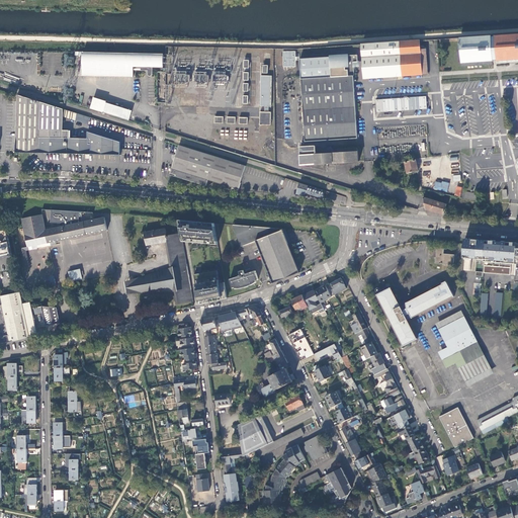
[(517,33),(494,36),(496,62),(517,60),(517,33)]
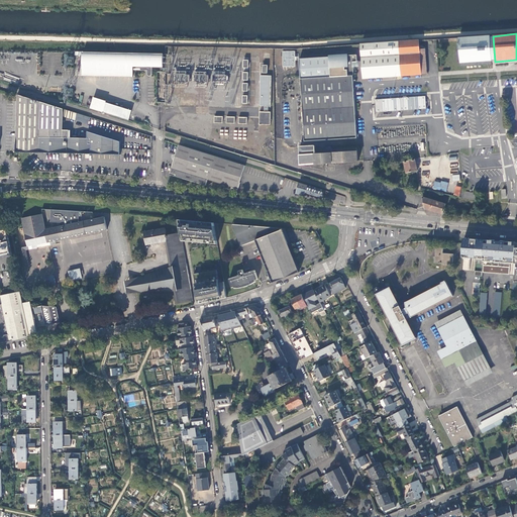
[(460,64),(495,62),(493,36),(458,38),(460,64)]
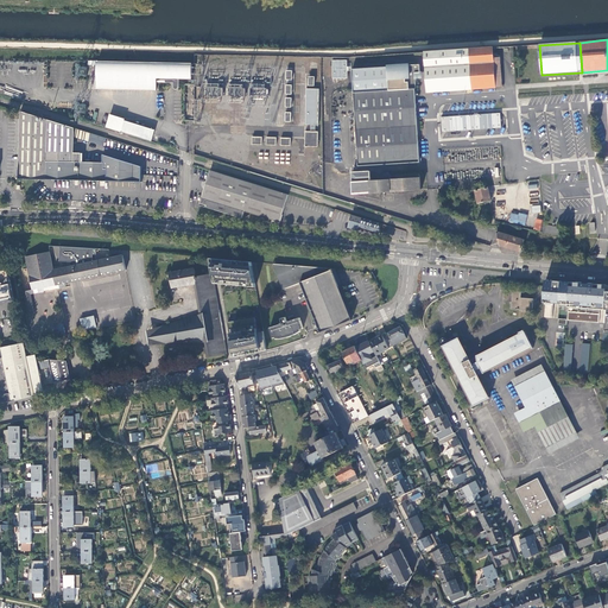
[(492,48),(425,52),(428,93),(495,88),(493,58),(492,48)]
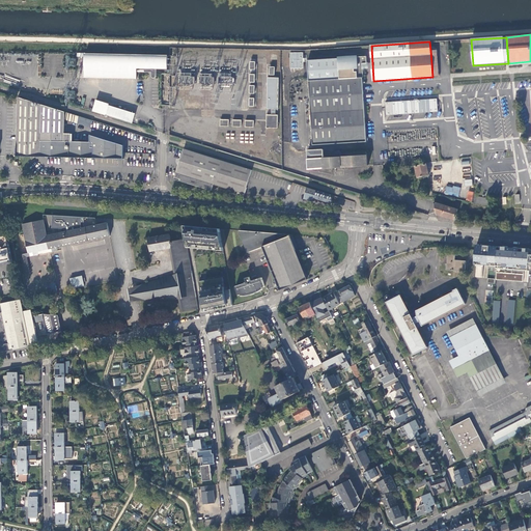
[(430,51),(432,77),(439,77),(438,51),(430,51)]
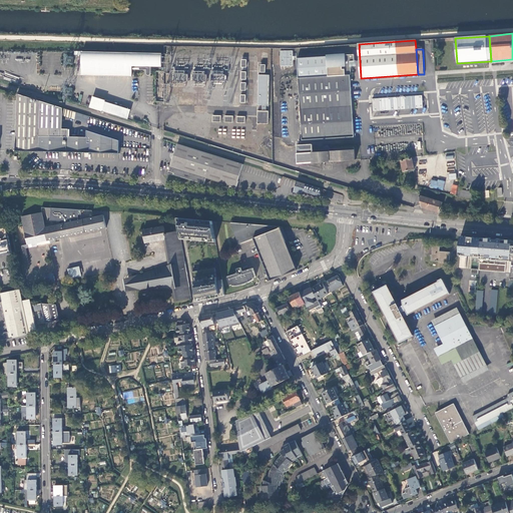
[(293,50),(280,50),(280,66),(293,66),(293,50)]
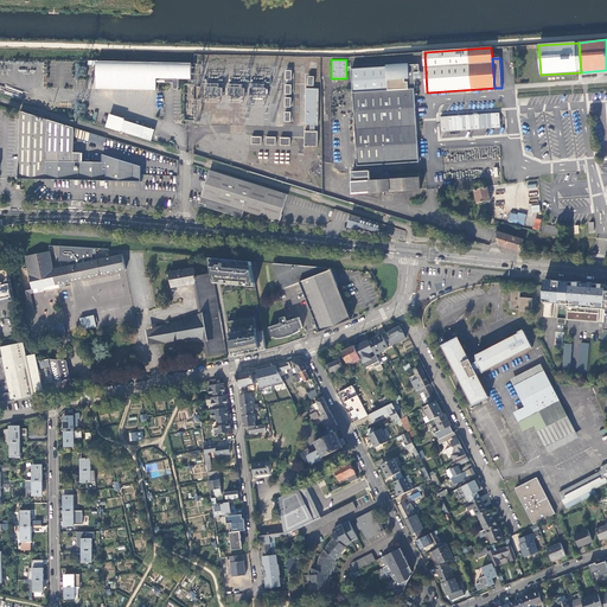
[(163,78),(166,78),(173,82),(173,88),(174,89),(174,90),(176,90),(177,90),(178,90),(178,89),(179,88),(179,78),(191,80),(192,64),(166,64),(166,65),(157,65),(157,64),(97,63),(97,62),(88,61),(88,65),(97,65),(97,90),(157,91),(157,76),(163,77),(163,78)]
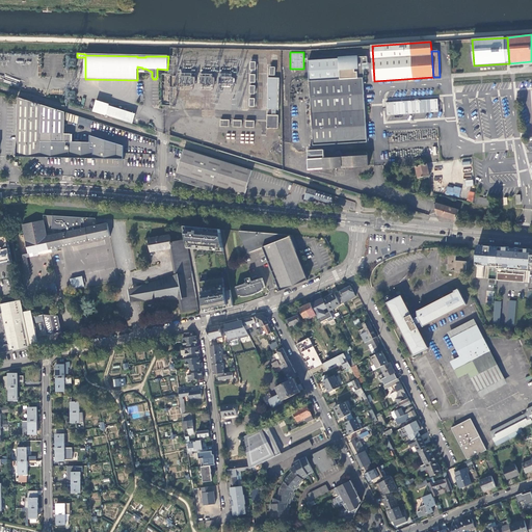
[(308,60),(314,147),(368,141),(363,77),(364,77),(363,67),(367,67),(367,63),(367,62),(367,56),(308,60)]
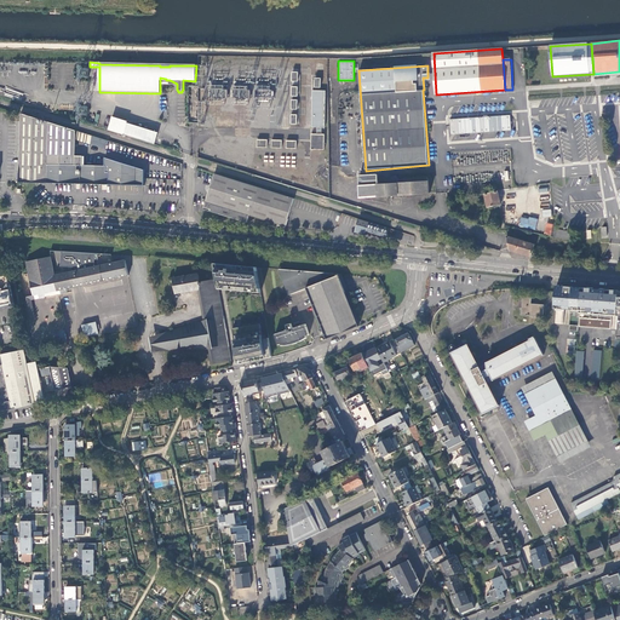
[(208,102),(225,104),(227,89),(210,87),(208,102)]
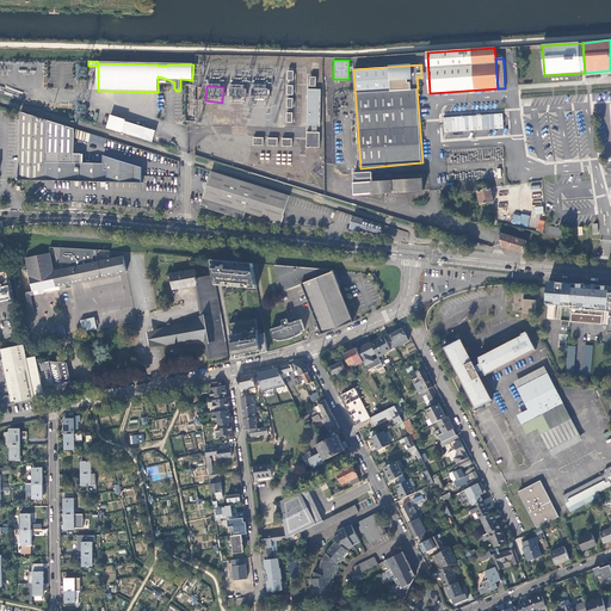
[(245,102),(246,87),(229,86),(228,100),(245,102)]
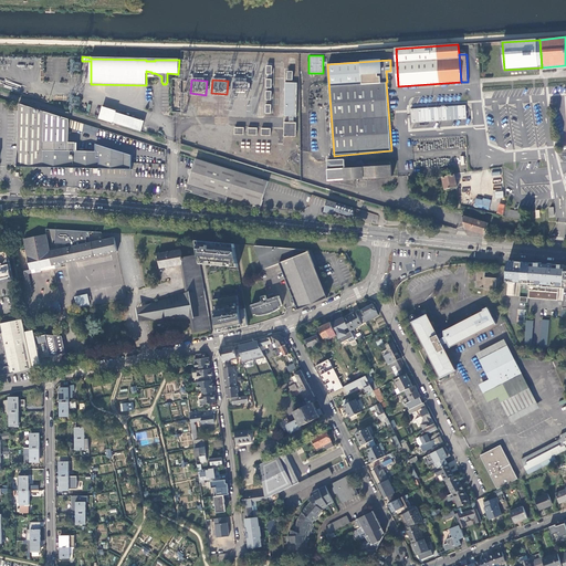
[(249,93),(249,80),(233,80),(232,93),(249,93)]
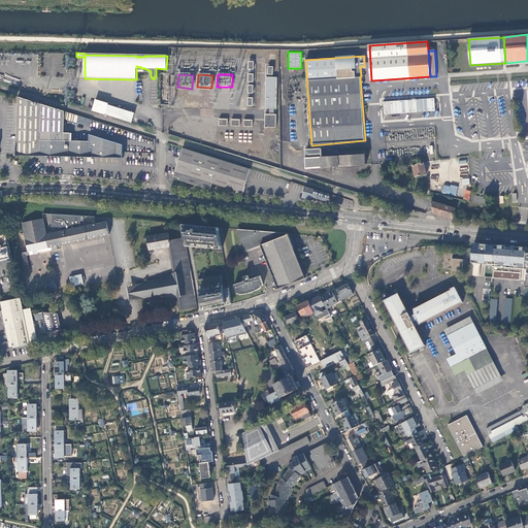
[(274,108),(276,108),(277,77),(265,77),(265,108),(270,108),(274,108)]
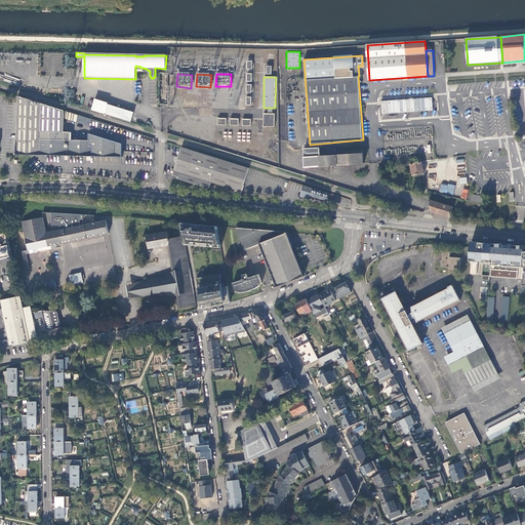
[(122,158),(122,145),(88,133),(87,140),(69,139),(63,139),(63,132),(63,118),(64,111),(17,96),(16,155),(32,156),(39,149),(47,156),(63,157),(63,158),(66,158),(69,158),(69,156),(84,157),(91,149),(101,157),(122,158)]
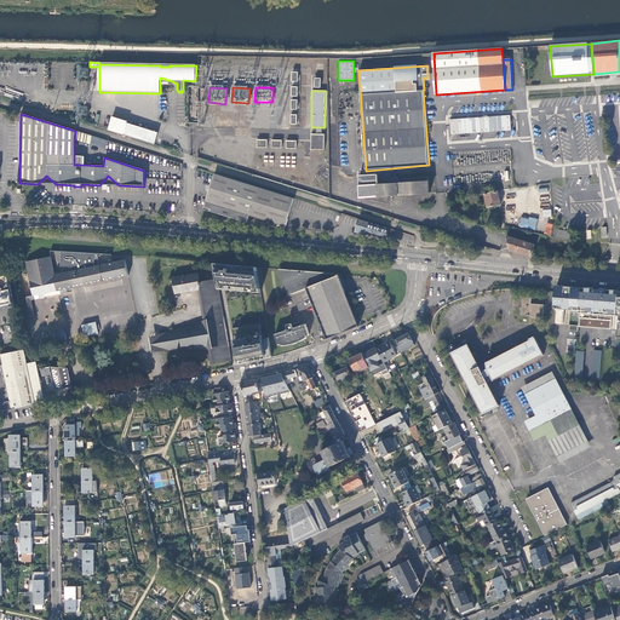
[(451,135),(511,131),(510,115),(449,119),(451,135)]
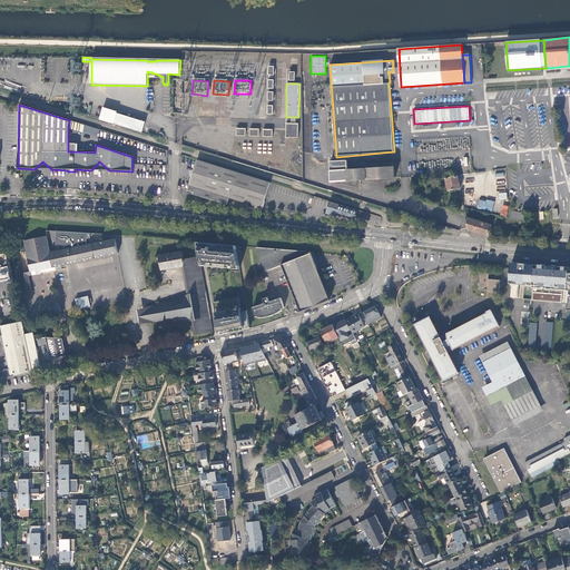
[(102,109),(99,119),(136,131),(139,120),(102,109)]
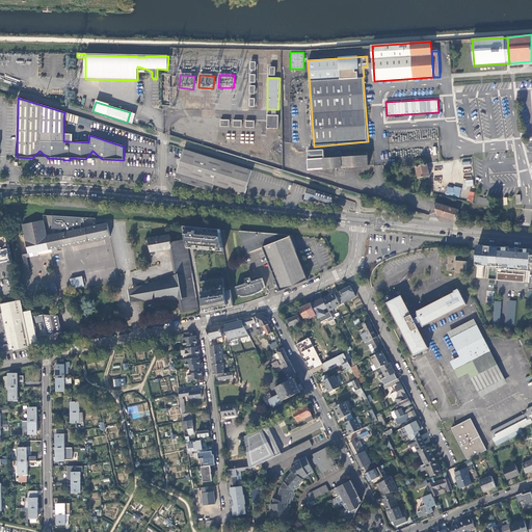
[(90,128),(92,122),(64,112),(63,120),(90,128)]
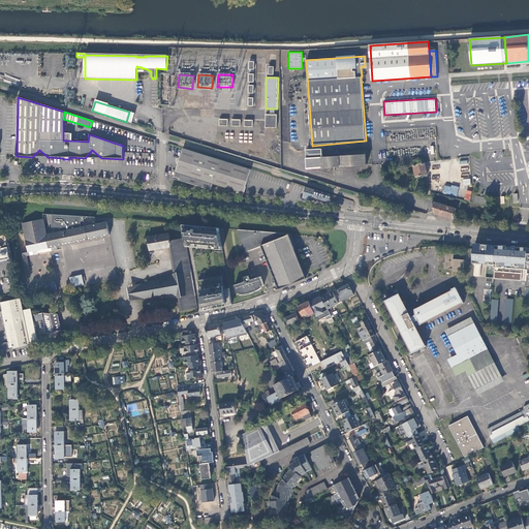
[(126,122),(132,123),(135,114),(129,112),(126,122)]
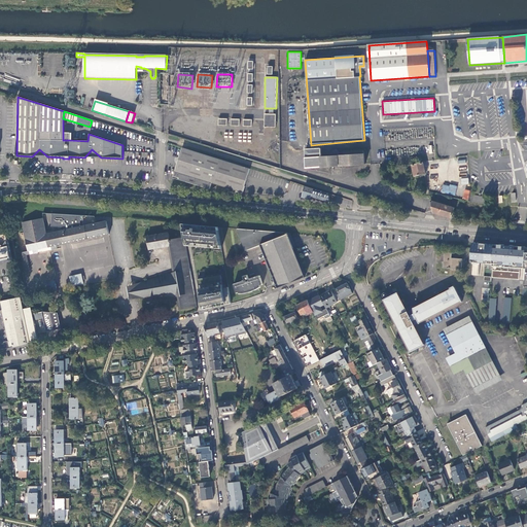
[(265,114),(265,127),(275,128),(276,114),(274,114),(270,114),(265,114)]
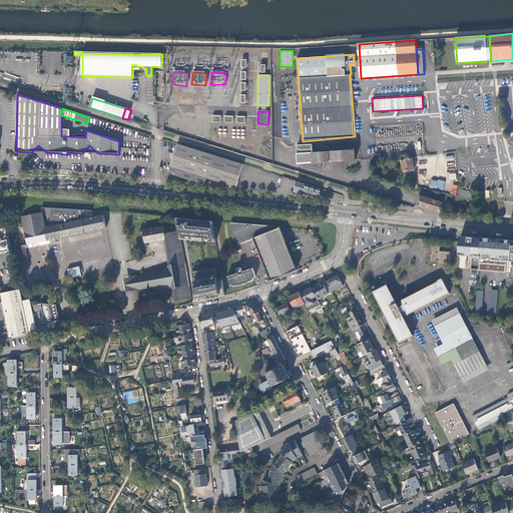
[(313,148),(313,144),(298,145),(299,153),(298,153),(299,163),(356,159),(355,146),(329,148),(328,144),(324,145),(324,147),(313,148)]
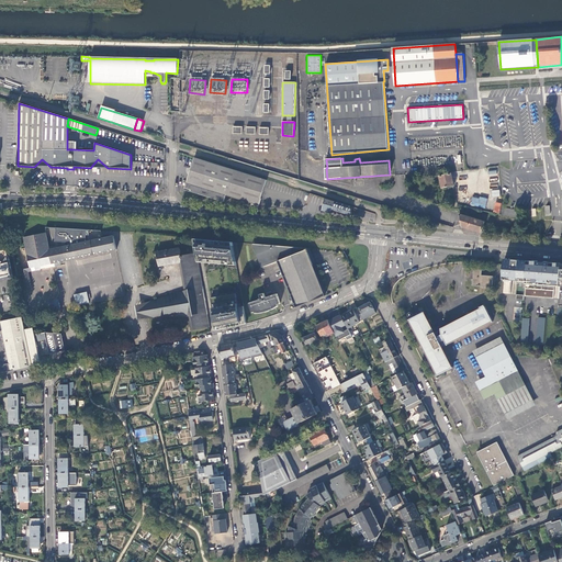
[(267,181),(194,159),(184,190),(224,203),(226,197),(258,206),(267,181)]
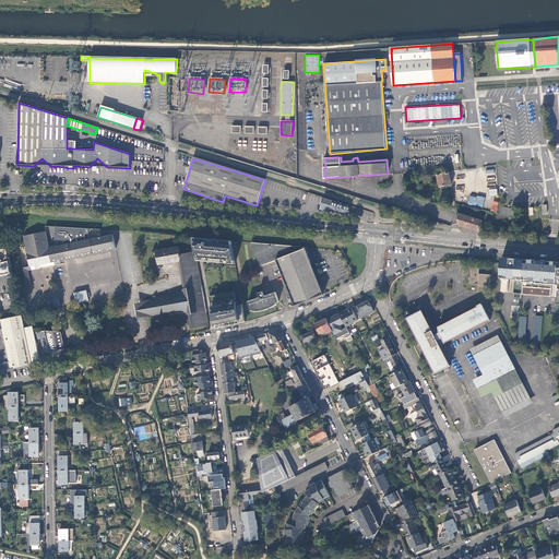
[(431,174),(437,176),(437,171),(449,170),(448,166),(435,167),(431,174)]
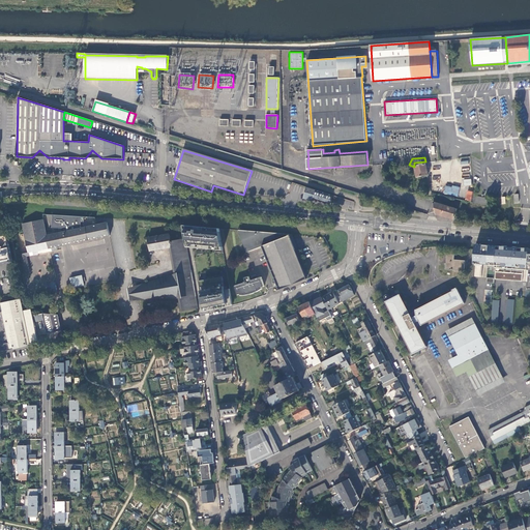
[(416,167),(418,177),(429,175),(427,165),(416,167)]
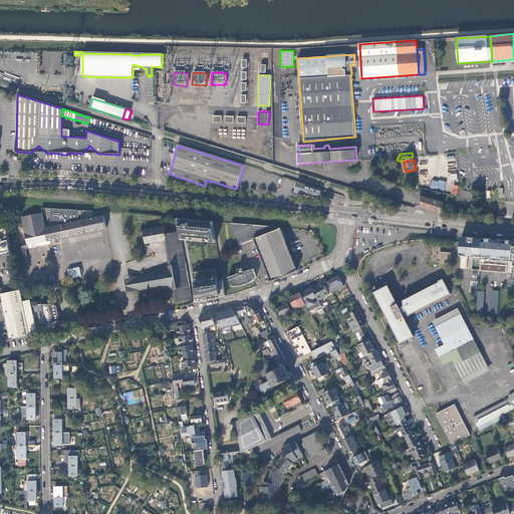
[(444,190),(446,182),(432,179),(431,188),(444,190)]
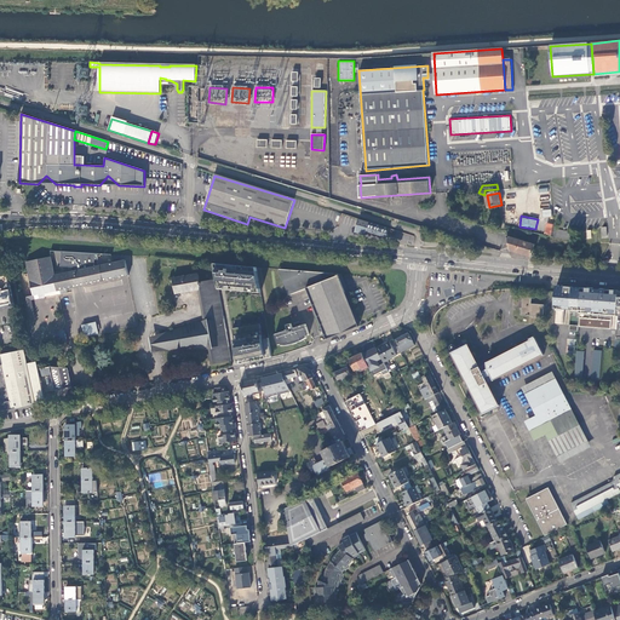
[(390,229),(360,219),(357,227),(355,233),(366,236),(367,233),(388,239),(390,229)]
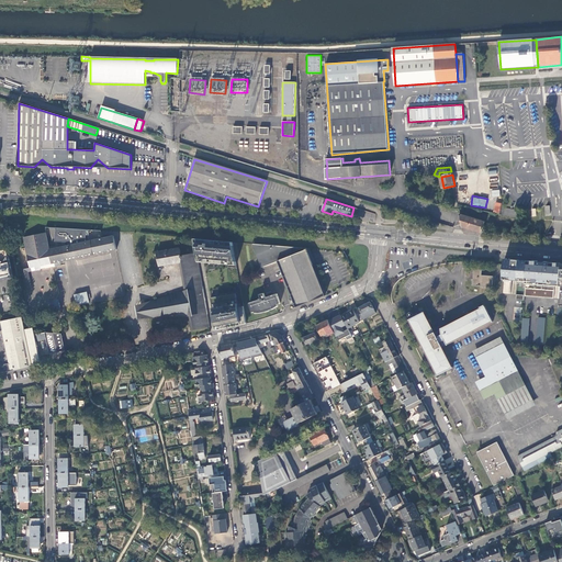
[(516,218),(517,212),(502,208),(499,215),(516,218)]
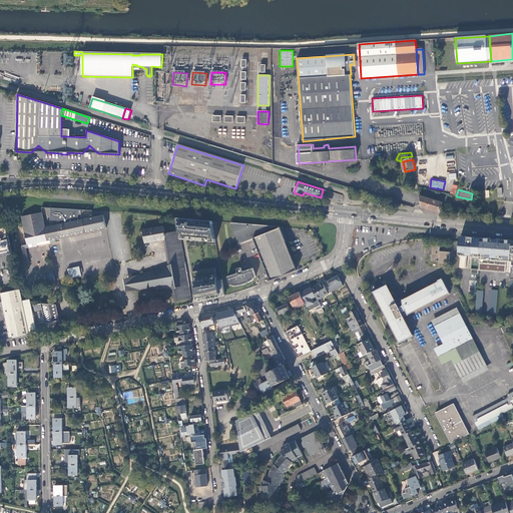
[(422,207),(440,212),(441,208),(442,203),(420,195),(422,207)]
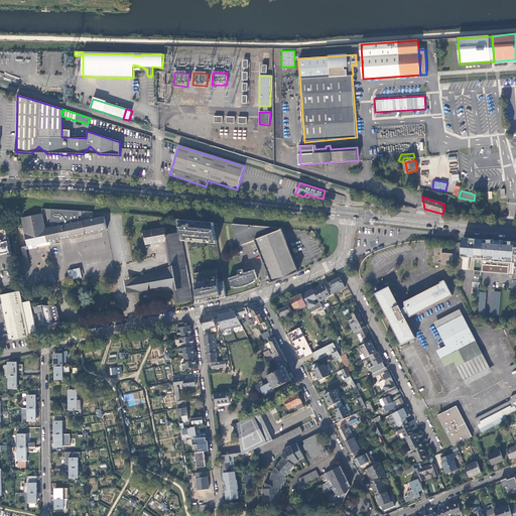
[(58,227),(79,223),(78,219),(79,211),(51,209),(49,222),(57,222),(57,224),(58,227)]
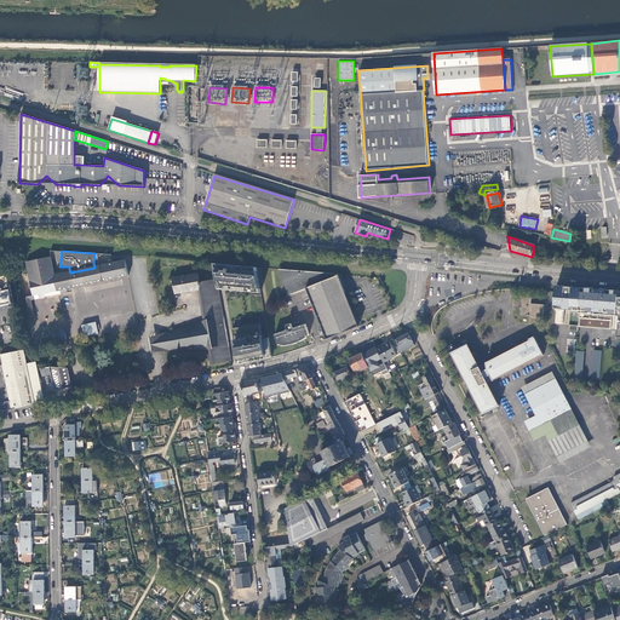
[(51,258),(27,262),(33,296),(39,294),(39,299),(46,297),(46,293),(67,288),(113,280),(109,264),(95,268),(70,273),(69,269),(63,270),(63,271),(53,273),(51,258)]
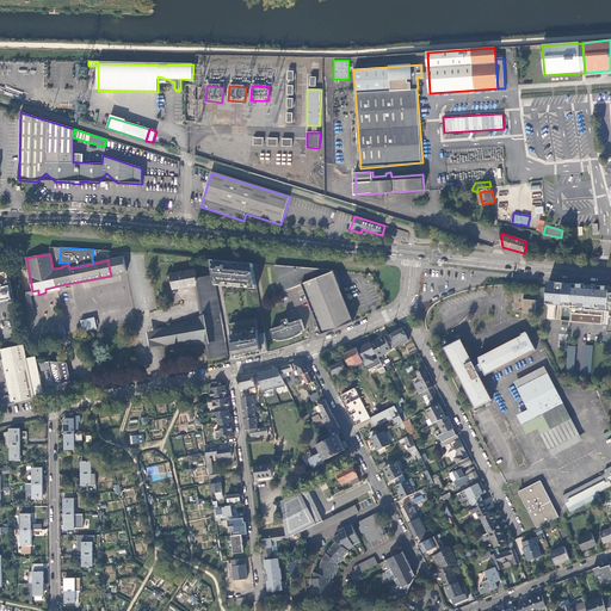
[(127,272),(124,257),(107,260),(111,276),(127,272)]
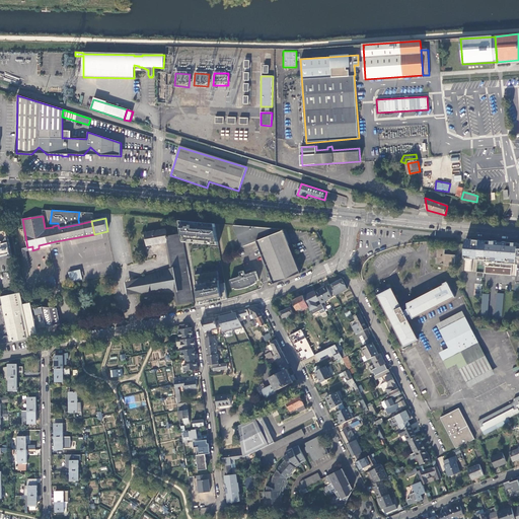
[(218,245),(215,224),(197,222),(181,221),(179,221),(182,233),(183,241),(186,242),(189,242),(218,245)]
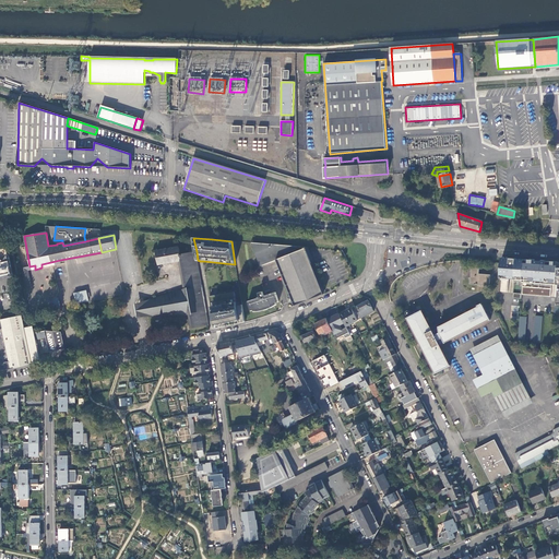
[(295,306),(323,295),(305,247),(251,242),(260,266),(276,261),(287,288),(290,296),(293,301),(295,306)]
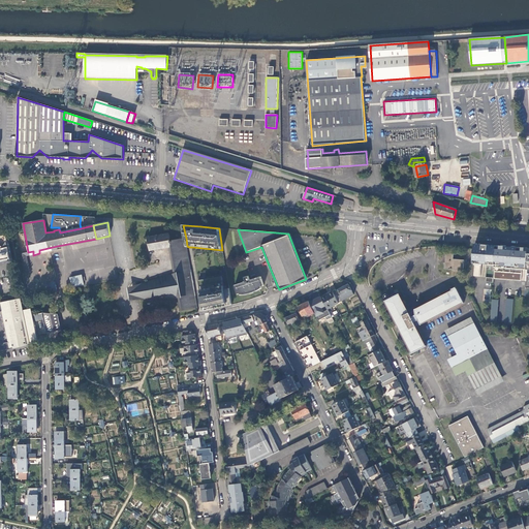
[(180,271),(185,297),(179,298),(182,310),(178,311),(178,312),(197,308),(195,297),(191,270),(190,270),(187,246),(186,238),(170,241),(168,235),(148,238),(150,251),(170,247),(175,274),(180,271)]
